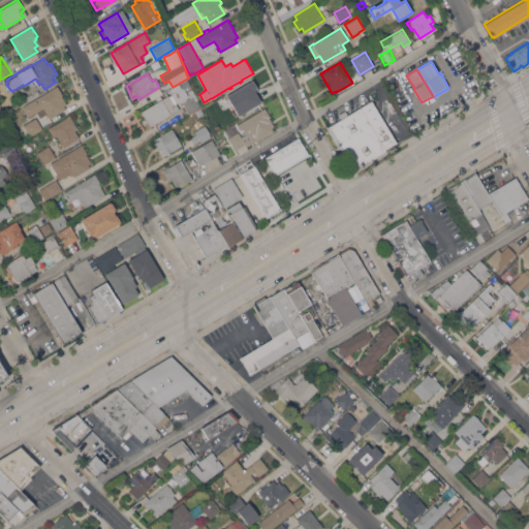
[(188,80),(191,86),(188,87),(188,86),(186,87),(186,88),(185,89),(188,95),(194,91),(200,106),(190,114),(182,99),(176,102),(184,117),(159,131),(155,123),(147,128),(142,120),(145,119),(141,111),(167,95),(165,93),(165,91),(173,87),(187,79),(188,80)]
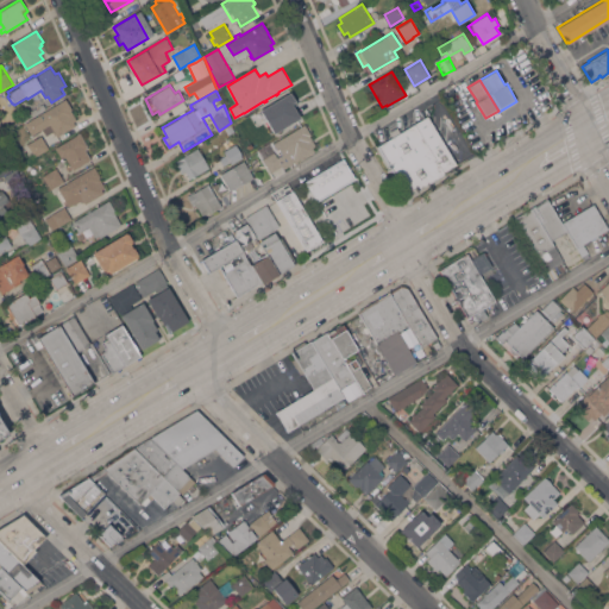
[(289,92),(300,110),(294,113),(296,119),(275,132),(271,124),(272,123),(263,107),(289,92)]
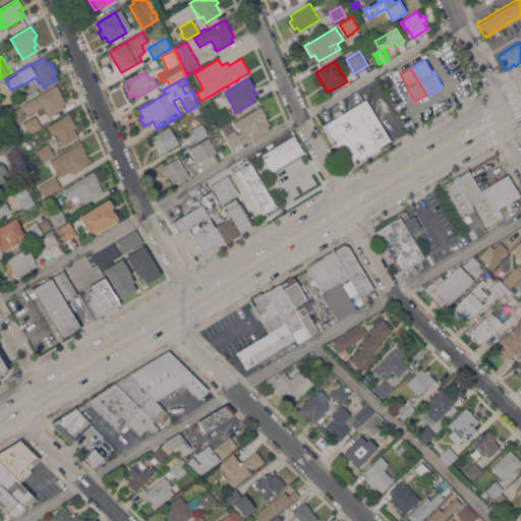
[(56,83),(62,93),(60,94),(65,102),(63,104),(65,107),(49,116),(48,114),(47,115),(45,112),(40,115),(37,110),(27,115),(21,105),(56,83)]
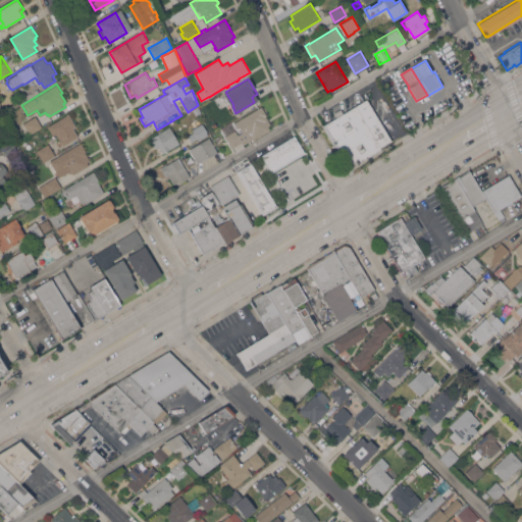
[(31,92),(32,93),(35,92),(34,90),(37,89),(39,93),(30,98),(25,95),(31,92)]
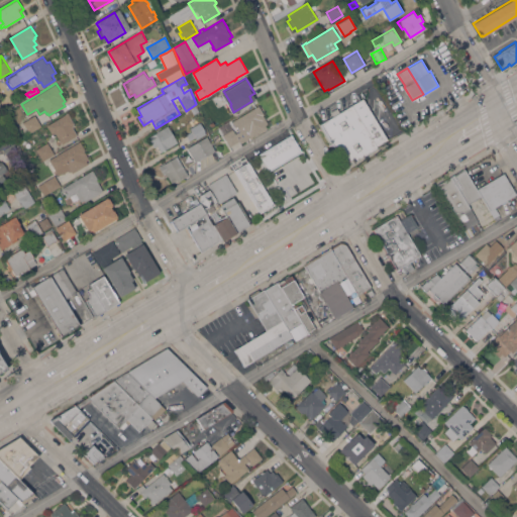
[(368,106),(373,103),(385,124),(381,127),(388,138),(376,145),(352,105),(364,98),(368,106)]
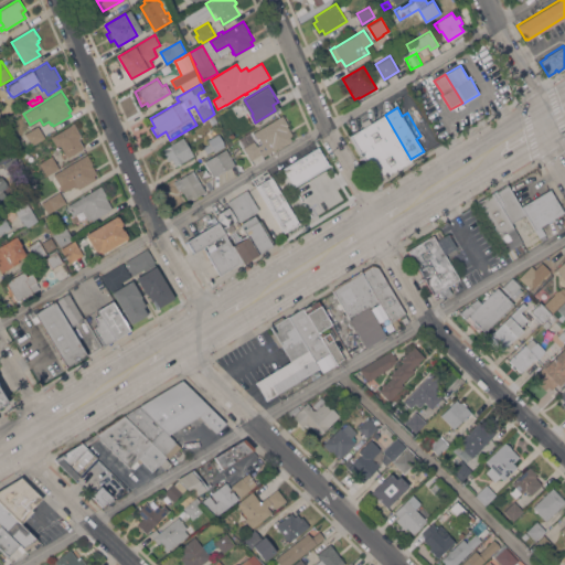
[(283,115),(289,125),(287,125),(292,135),(290,136),(292,139),(264,157),(262,153),(252,159),(244,147),(254,141),(257,146),(262,142),(259,139),(259,140),(254,132),(283,115)]
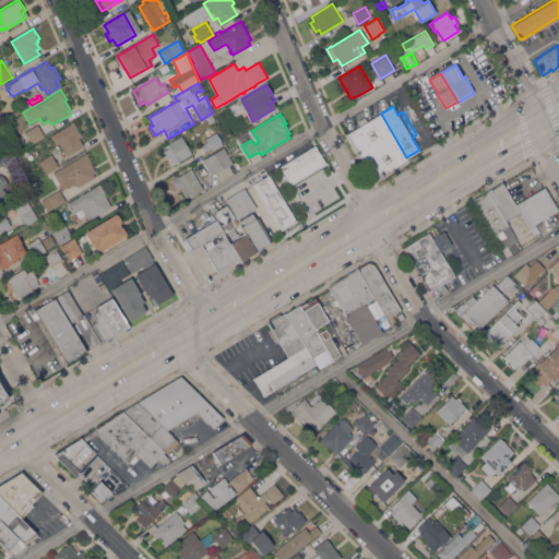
[(408,159),(375,179),(347,133),(360,126),(358,120),(365,116),(367,121),(381,114),(406,157),(408,159)]
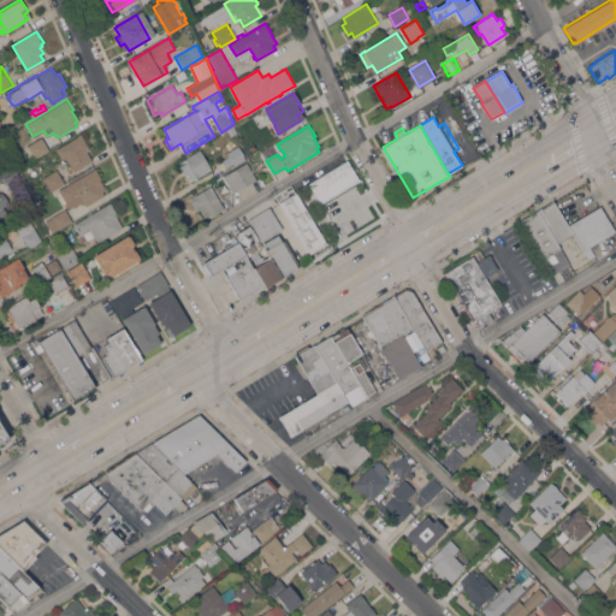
[(81,134),(90,149),(87,152),(93,160),(75,171),(73,169),(72,170),(70,167),(71,166),(66,158),(61,160),(55,149),(81,134)]
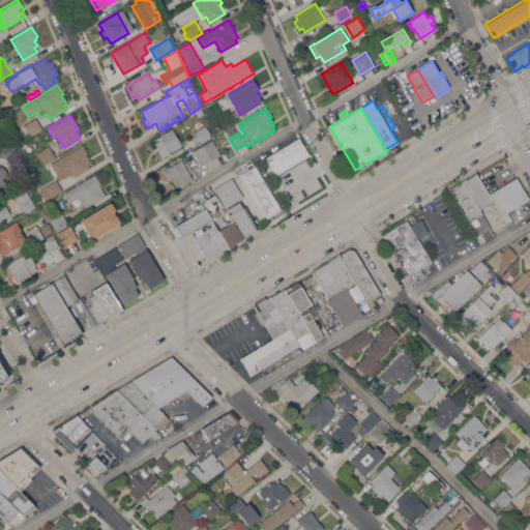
[(224,115),(231,126),(218,134),(212,122),(224,115)]
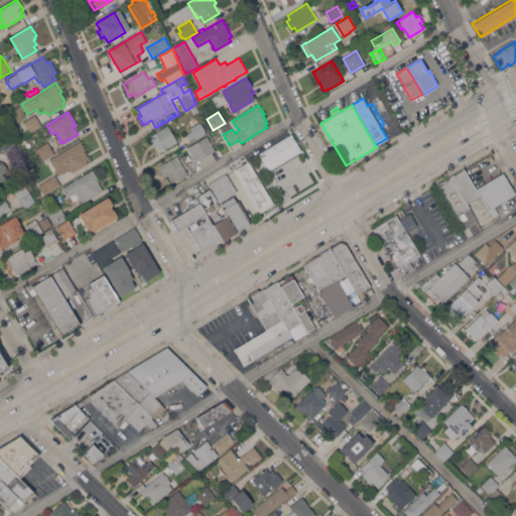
[(35,114),(41,125),(30,132),(23,122),(35,114)]
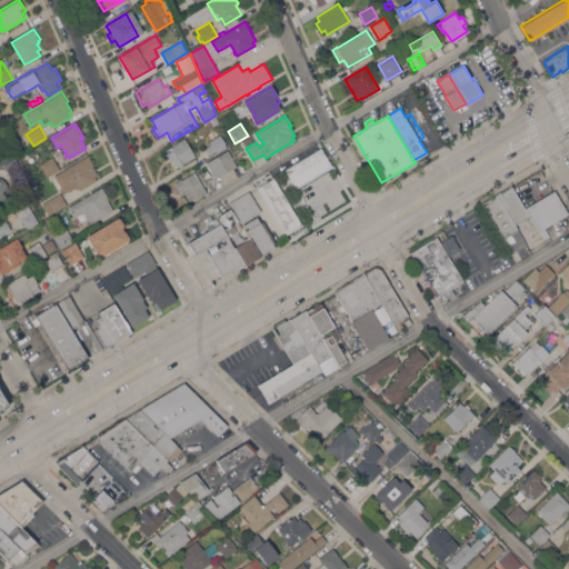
[(221,133),(228,147),(217,153),(209,140),(221,133)]
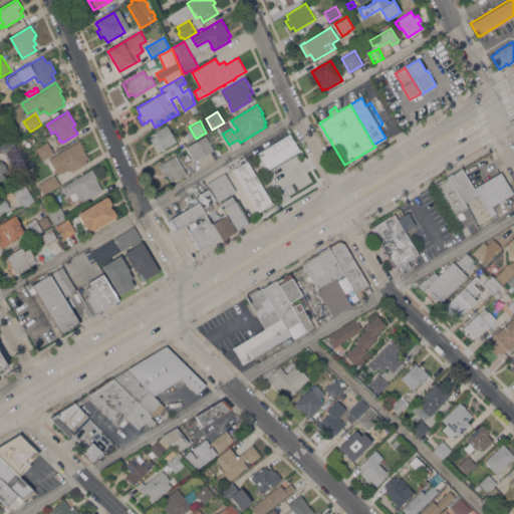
[(158,130),(157,129),(159,127),(160,129),(167,124),(177,141),(161,151),(160,150),(159,151),(159,150),(157,151),(151,141),(149,142),(148,139),(150,138),(148,136),(158,130)]
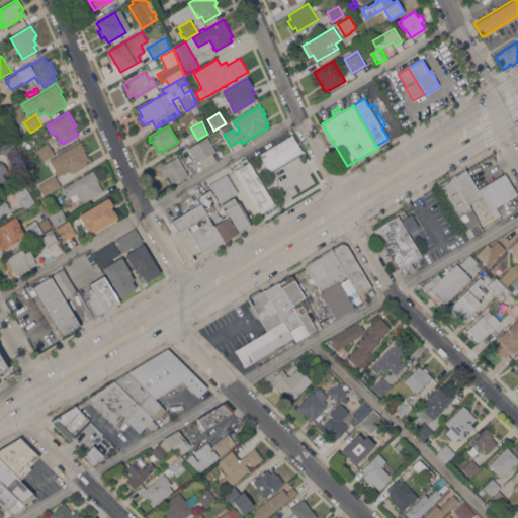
[(223,140),(216,142),(213,137),(221,134),(223,140)]
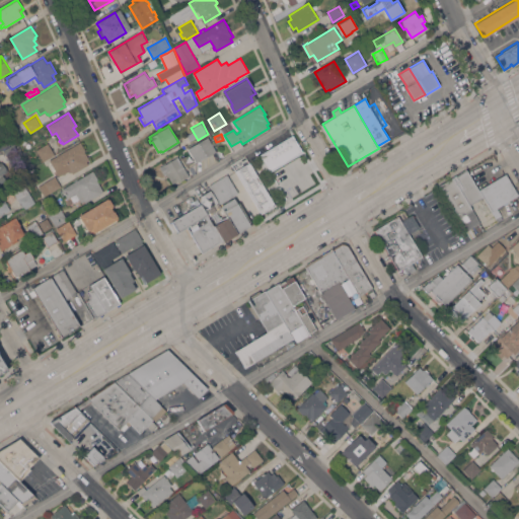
[(257,149),(280,136),(282,141),(292,135),(304,154),(273,174),(257,149)]
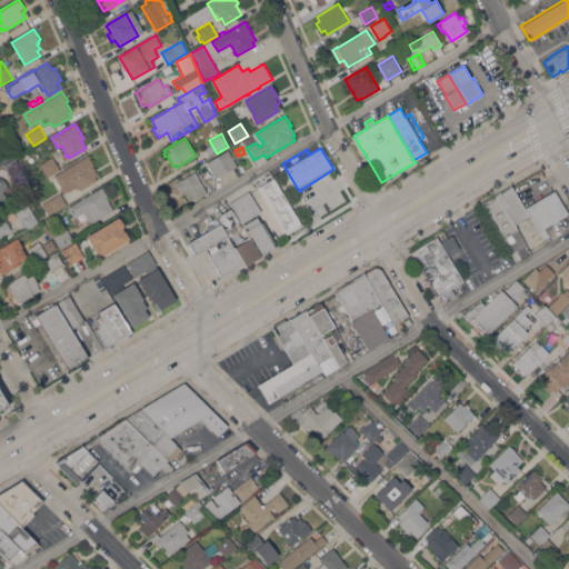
[(237,166),(219,176),(216,177),(207,162),(228,150),(237,166)]
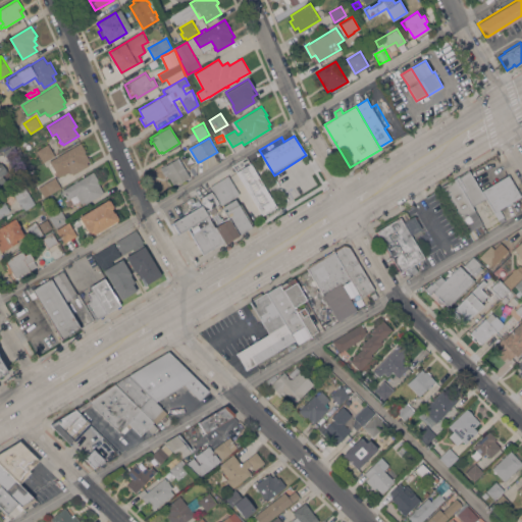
[(50,160),(81,143),(86,151),(91,160),(87,162),(89,165),(73,174),(72,172),(71,172),(70,171),(59,176),(50,160)]
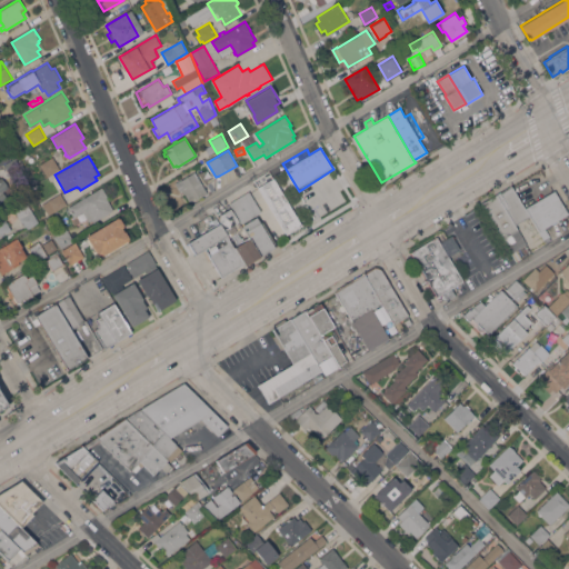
[(52,157),(60,169),(48,177),(40,165),(52,157)]
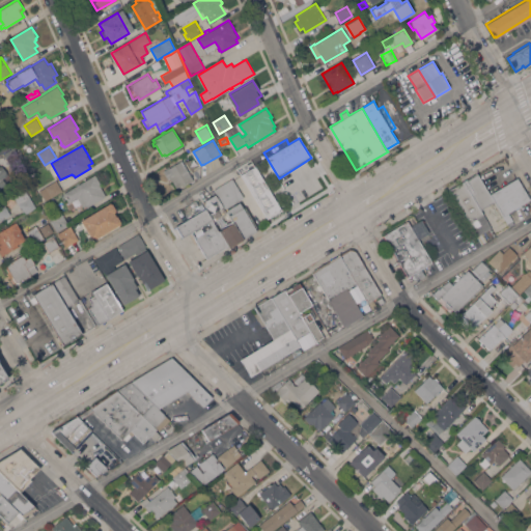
[(15,148),(16,150),(19,148),(21,154),(19,156),(19,157),(9,162),(4,154),(15,148)]
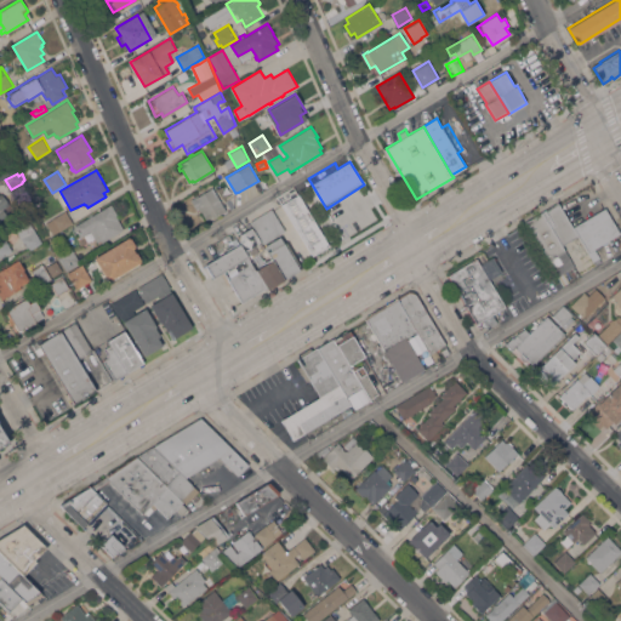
[(214,187),(227,210),(209,221),(200,208),(197,209),(192,200),(214,187)]
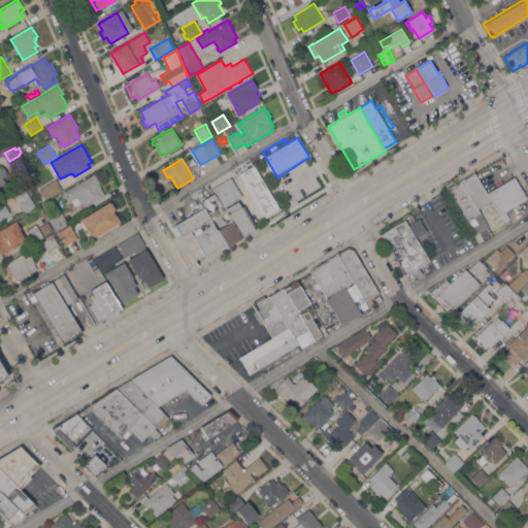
[(0,164),(0,184),(8,179),(1,164),(0,164)]
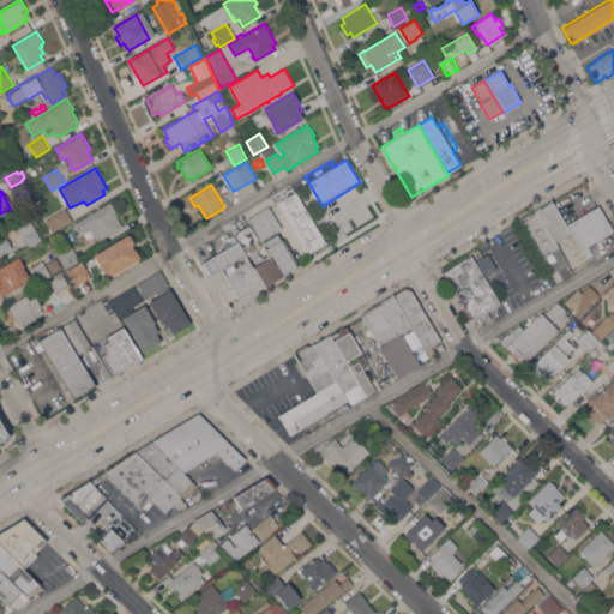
[(280,202),(299,191),(324,233),(320,234),(326,242),(309,253),(280,202)]
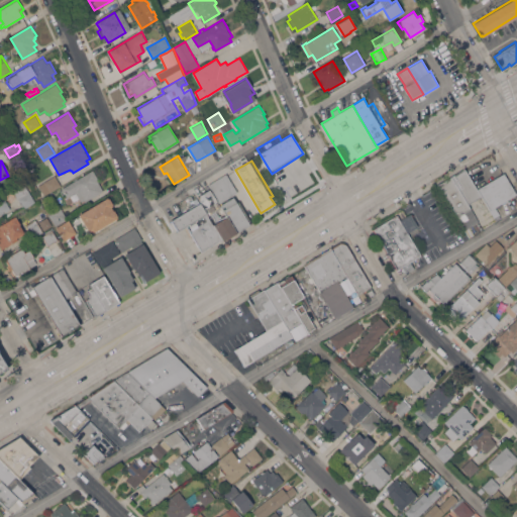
[(481,196),(468,204),(450,176),(464,168),(477,189),(481,196)]
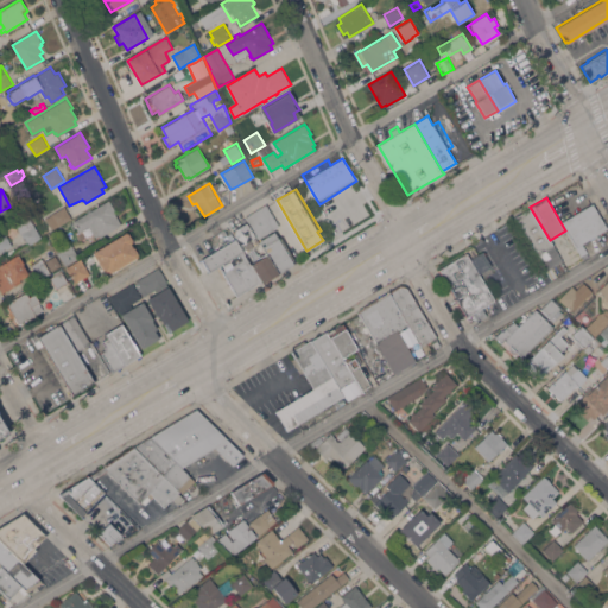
[(109,200),(115,209),(114,210),(121,223),(119,226),(100,238),(100,235),(96,238),(89,226),(78,232),(73,221),(109,200)]
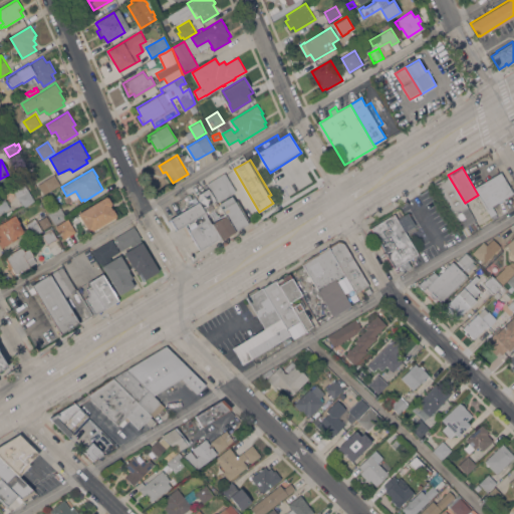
[(225,172),(236,191),(218,202),(214,194),(208,183),(225,172)]
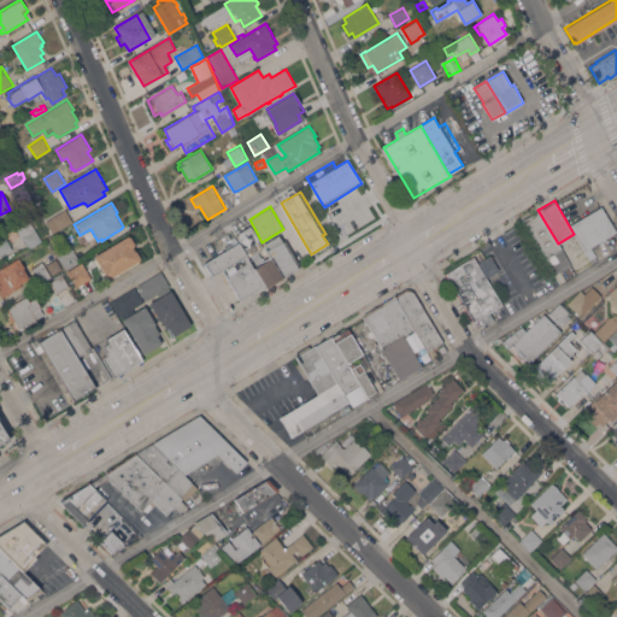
[(601,206),(616,231),(585,251),(574,234),(569,225),(601,206)]
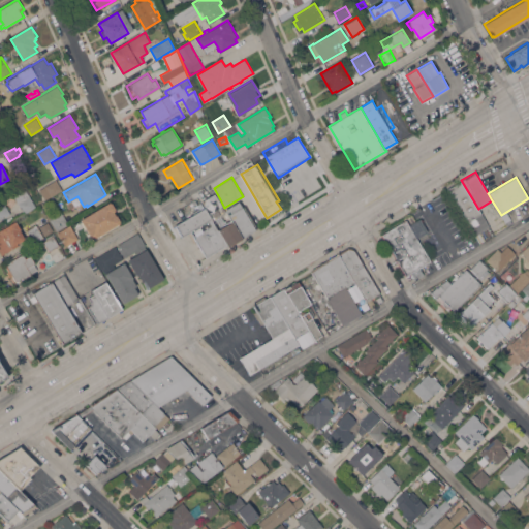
[(44,186),(57,179),(63,190),(45,199),(39,189),(44,186)]
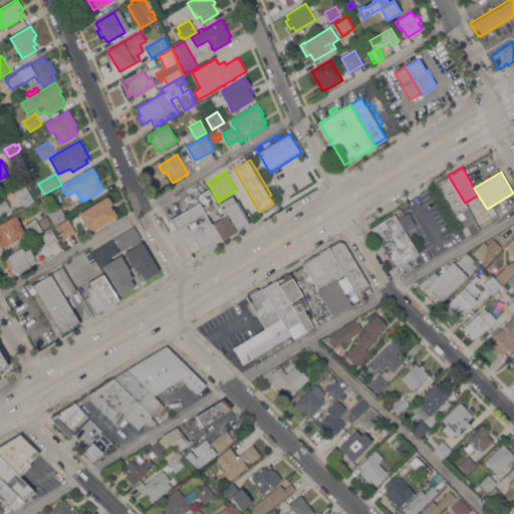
[(476,220),(467,225),(472,233),(468,235),(455,214),(455,215),(436,183),(448,175),(465,203),(476,220)]
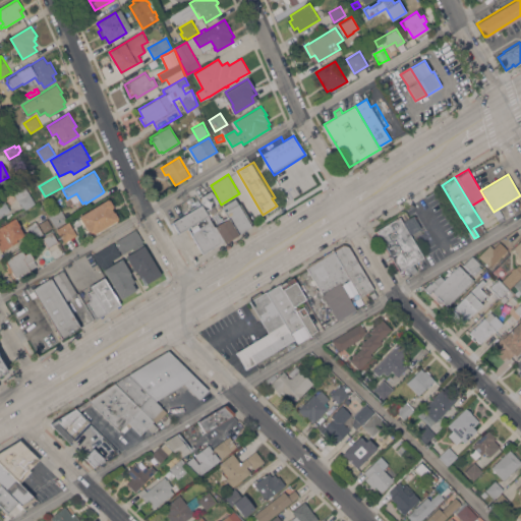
[(24,210),(11,188),(23,182),(36,204),(24,210)]
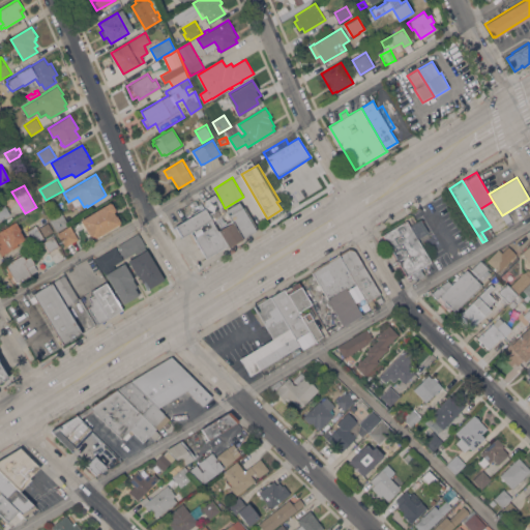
[(204,205),(205,199),(214,194),(225,210),(242,239),(228,247),(227,245),(206,207),(204,205)]
